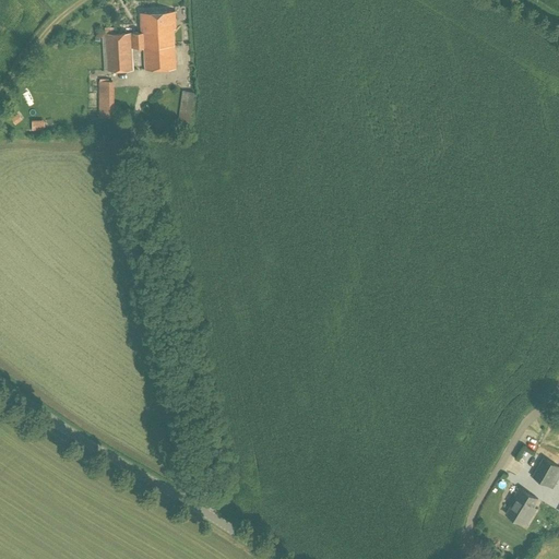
[(176,69),(174,30),(175,30),(175,11),(141,13),(142,32),(106,34),(108,71),(133,70),(132,47),(144,47),(145,70),(176,69)]
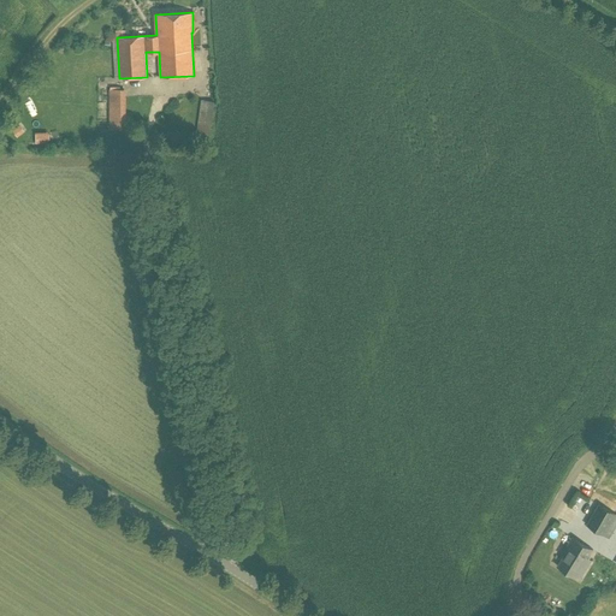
[(110,130),(125,130),(125,90),(108,90),(110,130)]
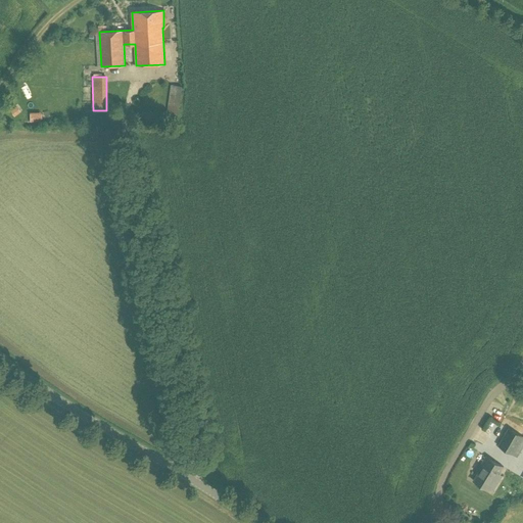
[(16,107),(10,111),(13,115),(19,111),(16,107)]
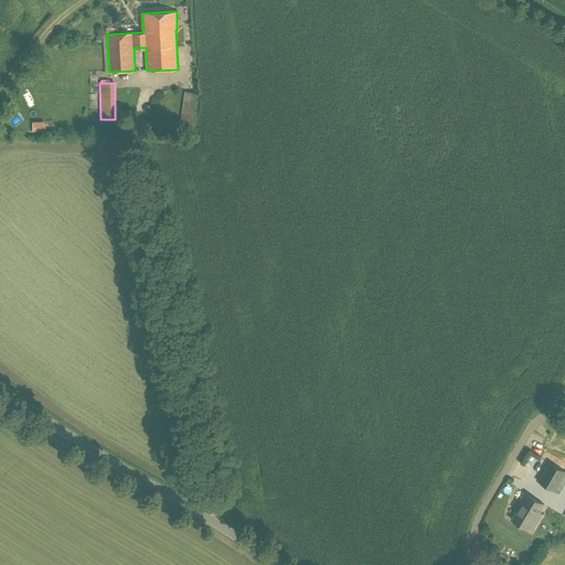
[(558,493),(564,482),(564,472),(548,462),(537,481),(553,491),(558,493)]
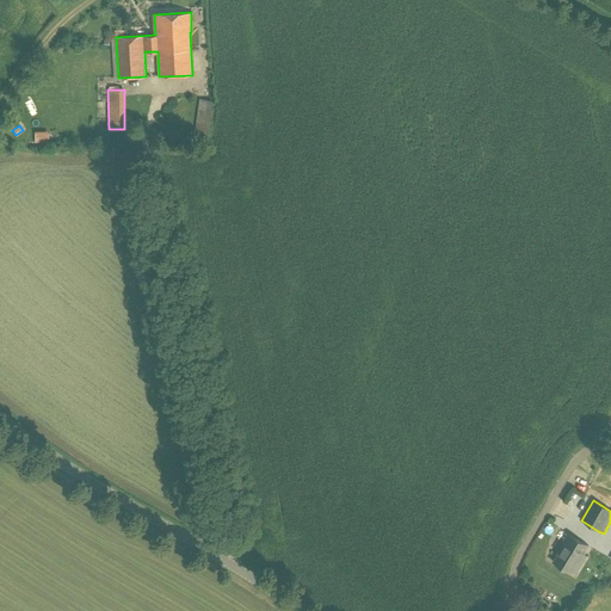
[(575,575),(587,556),(584,554),(588,545),(568,532),(562,542),(565,543),(553,562),(569,572),(569,571),(575,575)]
